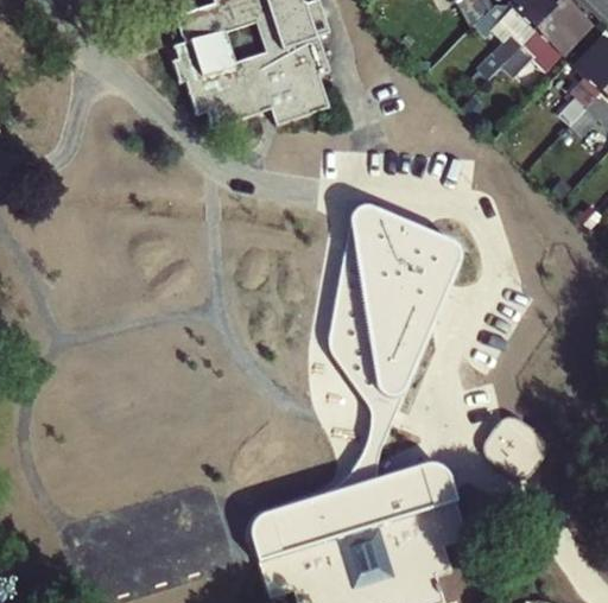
[(175,12),(182,39),(171,43),(176,57),(171,58),(177,80),(181,78),(185,91),(196,89),(202,109),(219,105),(223,121),(268,108),(273,126),(325,112),(315,76),(327,73),(316,36),(327,33),(318,0),(309,0),(302,2),(301,0),(214,0),(175,12)]
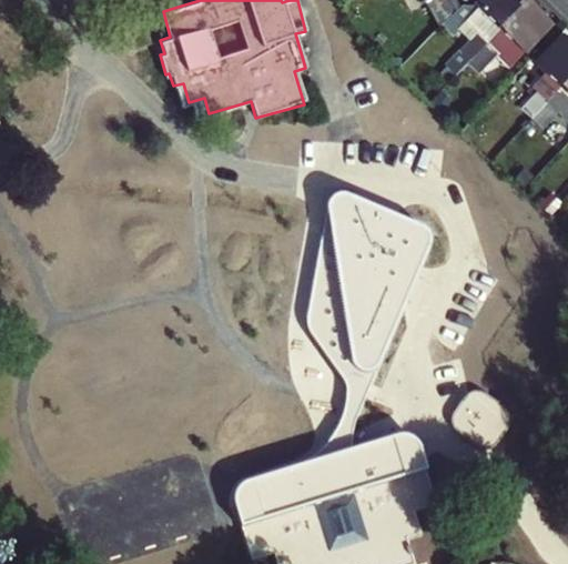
[(351,0),(355,9),(364,4),(362,0),(351,0)]
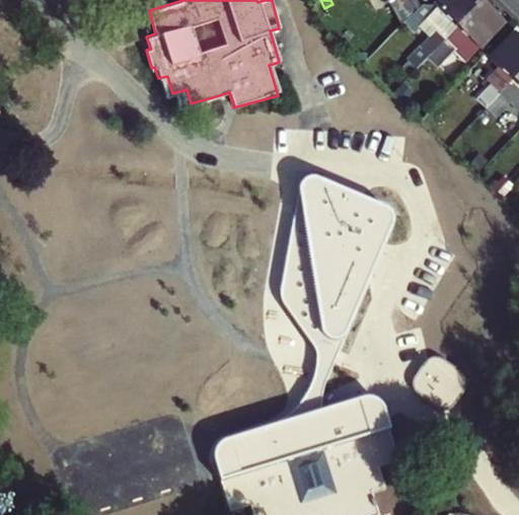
[(391,0),(402,20),(403,20),(422,1),(421,0),(391,0)]
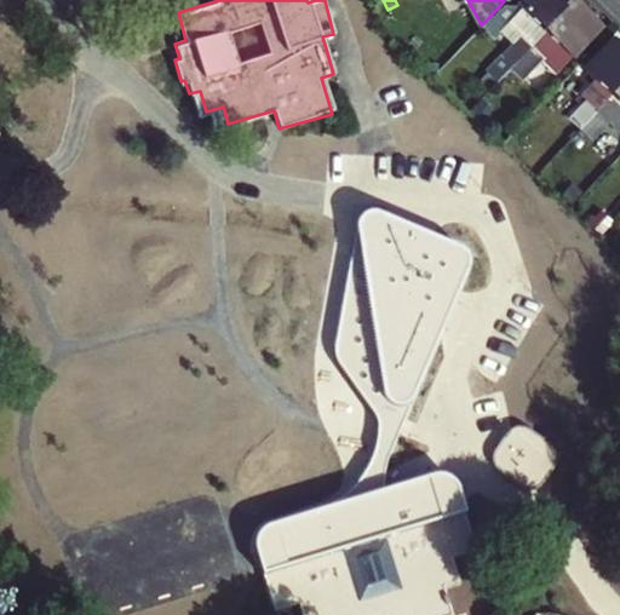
[(512,63),(530,44),(573,0),(522,0),(518,4),(515,0),(505,0),(504,1),(482,24),(495,35),(507,23),(518,34),(487,67),(499,78),(512,63)]
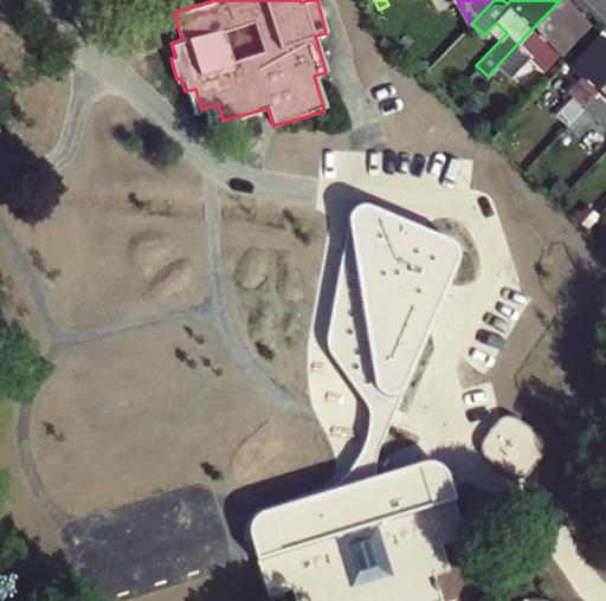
[(560,0),(519,43),(529,53),(545,68),(587,23),(562,0),(560,0)]
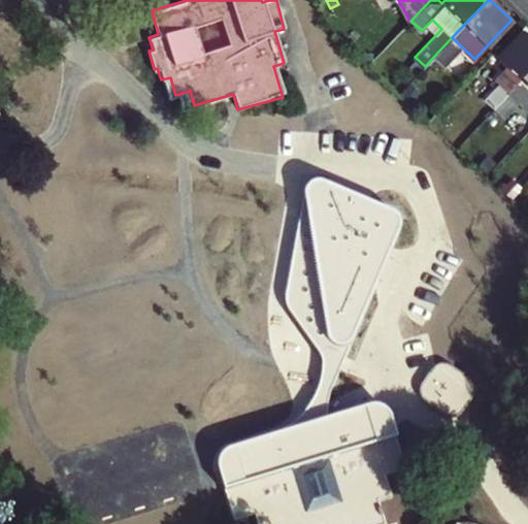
[(485,99),(494,107),(527,71),(527,34),(524,31),(498,59),(507,67),(495,79),(499,84),(485,99)]
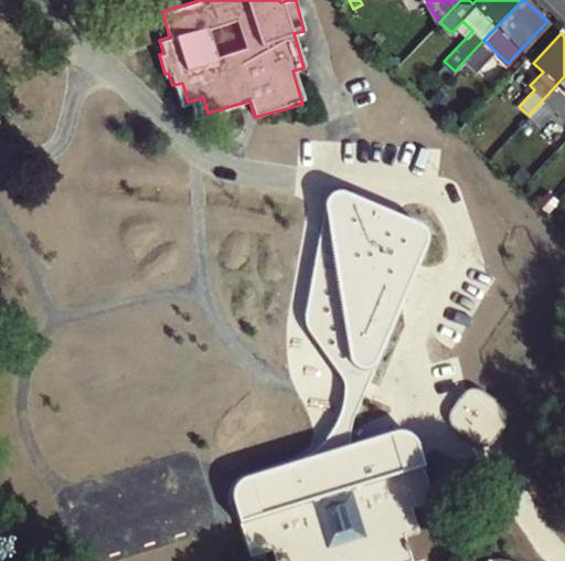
[(483,40),(467,57),(477,67),(493,50),(483,40)]
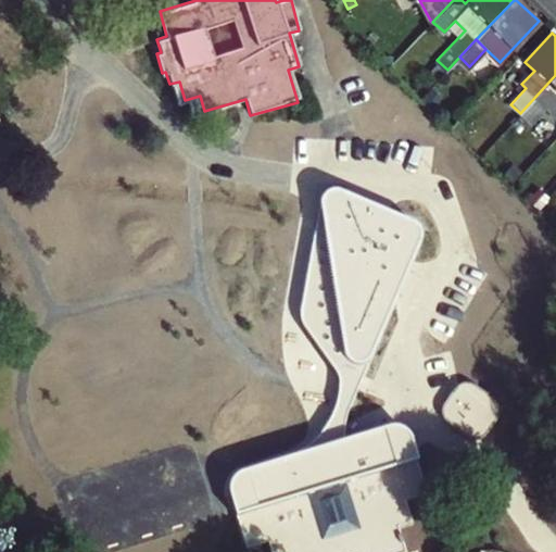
[(555,75),(520,113),(531,123),(546,107),(553,114),(555,111),(555,75)]
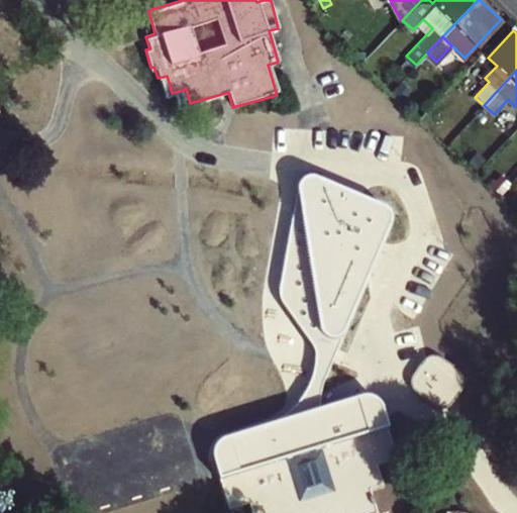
[(423,117),(433,126),(438,120),(428,111),(423,117)]
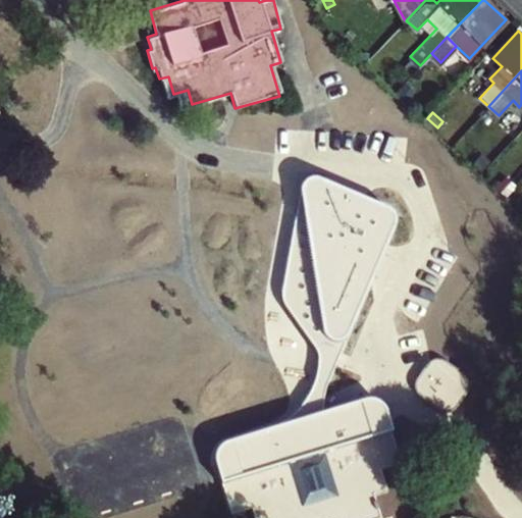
[(338,340),(348,334),(395,226),(396,218),(395,213),(390,209),(386,206),(317,176),(311,177),(306,178),(304,182),(301,186),(324,332),(329,340),(338,340)]
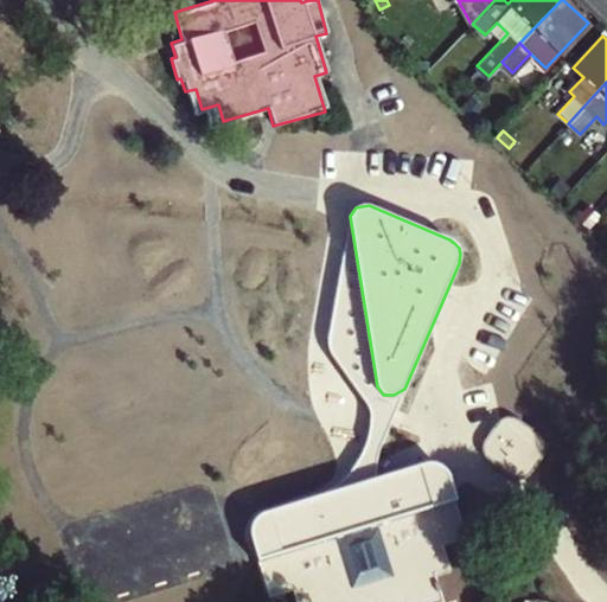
[(377,386),(350,216),(328,334),(328,344),(331,352),(334,357),(368,403),(371,414),(368,435),(357,460),(337,481),(305,498),(375,478),(376,468),(381,447),(404,389),(394,395),(383,395),(377,386)]
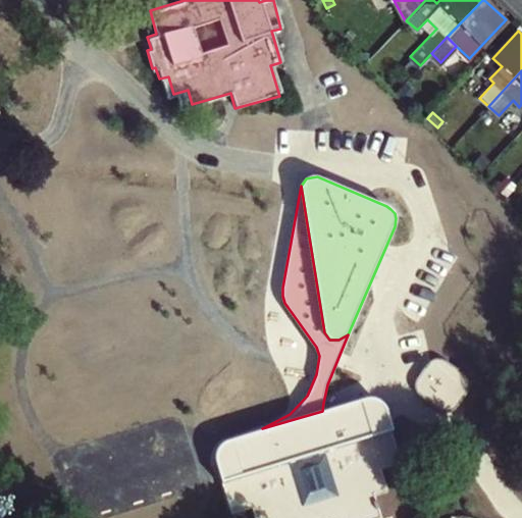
[(428,361),(416,378),(415,382),(415,387),(417,391),(420,394),(442,409),(446,409),(450,410),(454,408),(457,406),(468,390),(469,386),(470,381),(469,378),(467,374),(464,371),(444,357),(439,357),(435,357),(431,358),(428,361)]
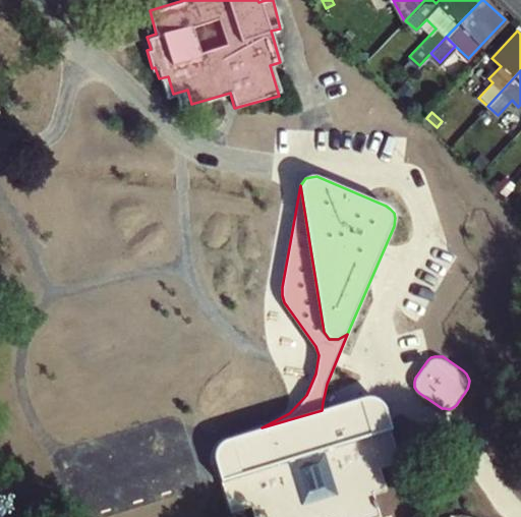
[(363,399),(322,410),(262,427),(235,436),(230,437),(224,442),(218,447),(216,453),(215,461),(220,476),(230,510),(250,505),(253,516),(379,516),(381,516),(373,491),(389,486),(383,465),(402,460),(384,408),(382,403),(377,400),(369,397),(363,399)]
